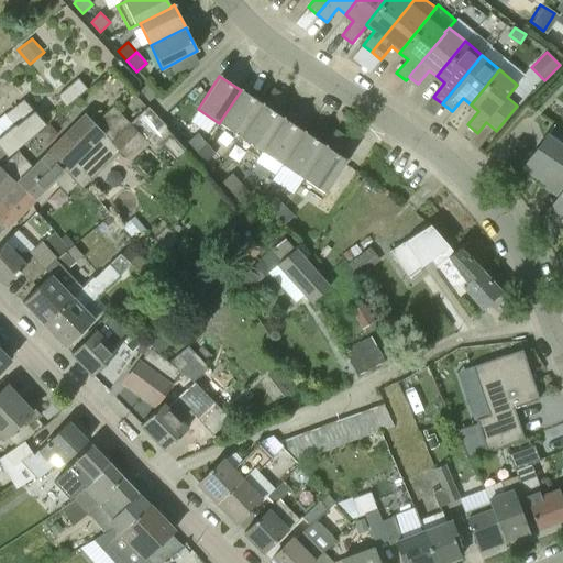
[(78,78),(57,97),(67,108),(87,89),(78,78)]
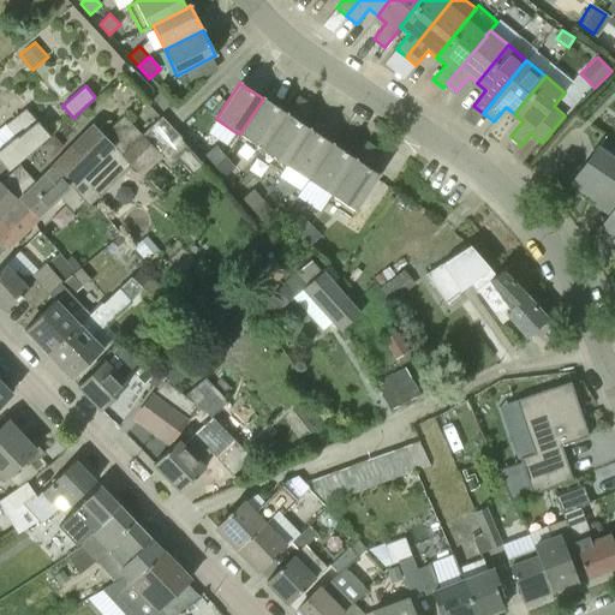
[(257,156),(281,172),(286,165),(309,130),(298,121),(300,118),(303,119),(311,107),(297,97),(286,114),(263,150),(262,149),(257,156)]
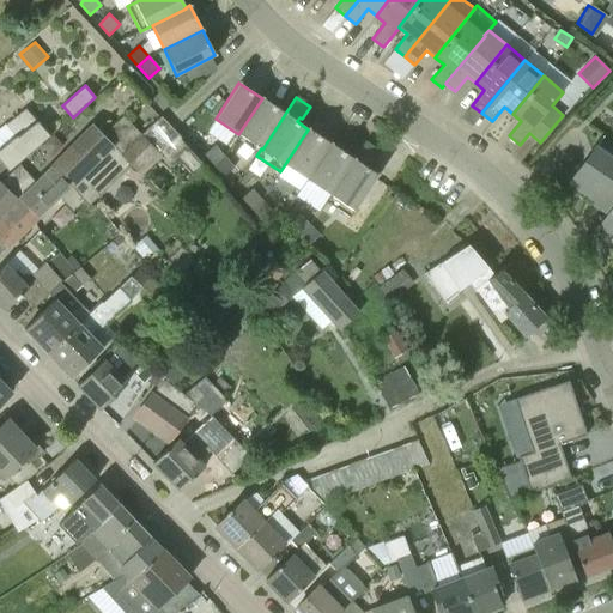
[(238,134),(261,149),(262,150),(285,114),(262,98),(238,134)]
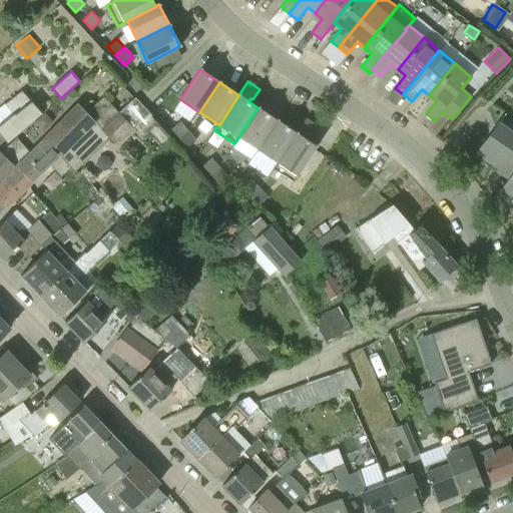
[(40,116),(33,107),(21,91),(4,105),(12,115),(0,124),(0,135),(7,143),(40,116)]
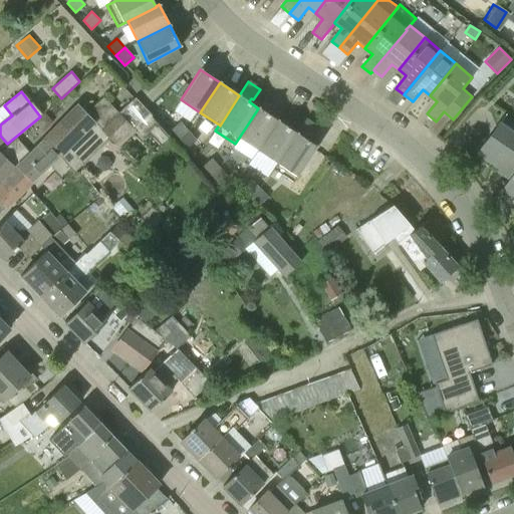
[(103,97),(86,112),(100,129),(116,114),(117,112),(103,97)]
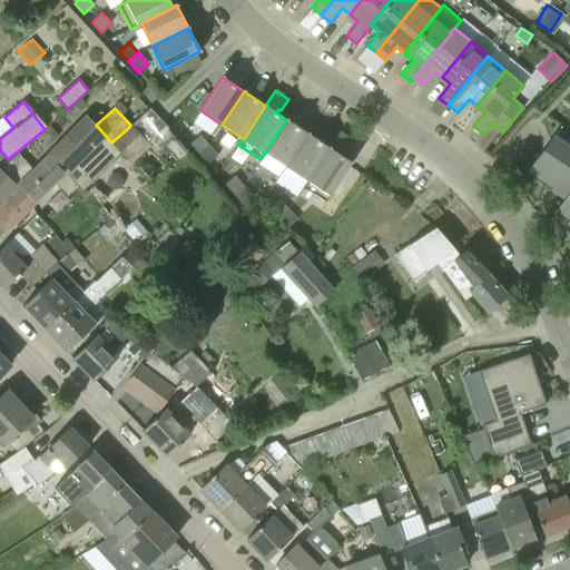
[(127,160),(146,143),(129,127),(111,143),(96,125),(87,117),(78,126),(75,124),(47,154),(47,155),(65,174),(76,164),(84,173),(91,165),(100,174),(120,154),(127,160)]
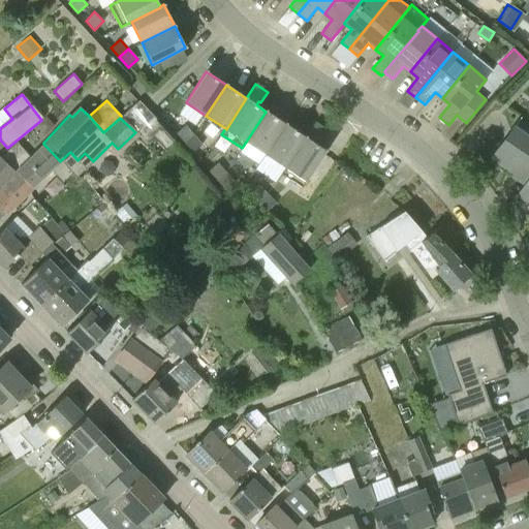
[(246,142),(246,143),(265,155),(285,124),(266,112),(246,142)]
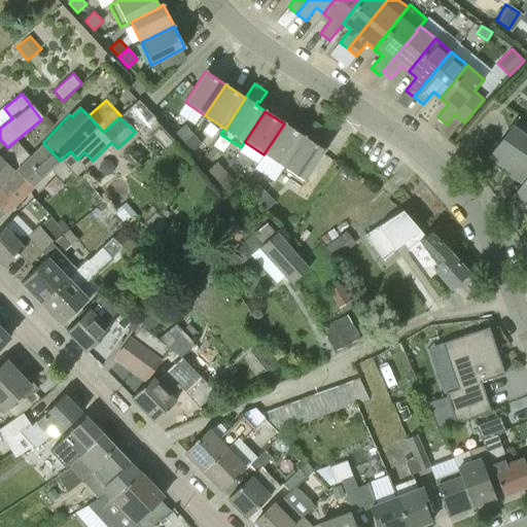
[(175,140),(155,119),(154,119),(139,134),(138,135),(145,142),(151,136),(165,149),(175,140)]
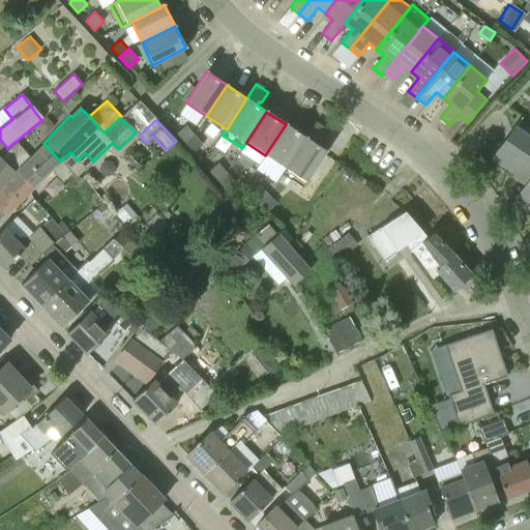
[(282,174),(301,188),(326,151),(317,145),(319,141),(321,142),(328,131),(315,123),(305,137),(286,124),(265,155),(285,168),(282,174)]
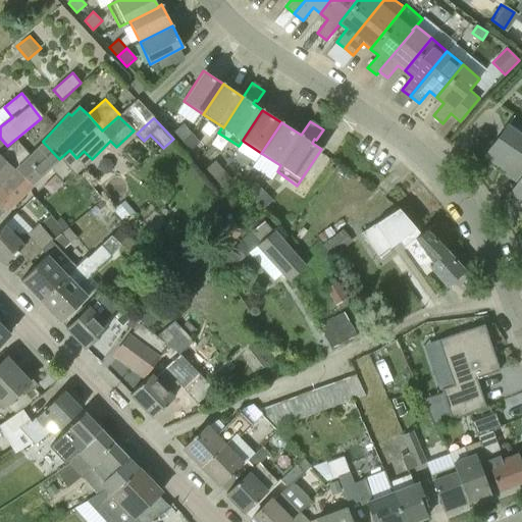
[(181,142),(191,134),(183,123),(180,125),(173,131),(181,142)]
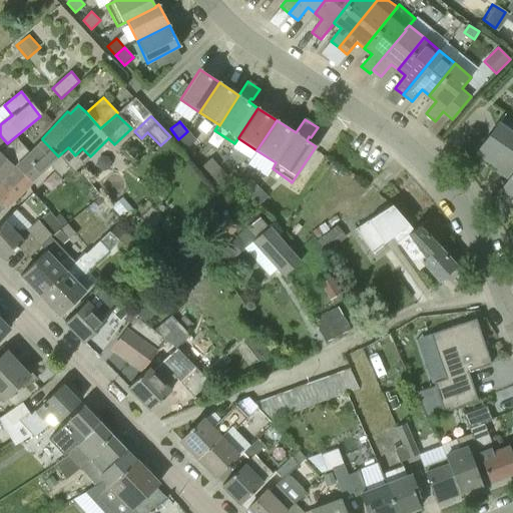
[(506,172),(504,175),(509,179),(512,172),(512,130),(499,121),(478,152),(506,172)]
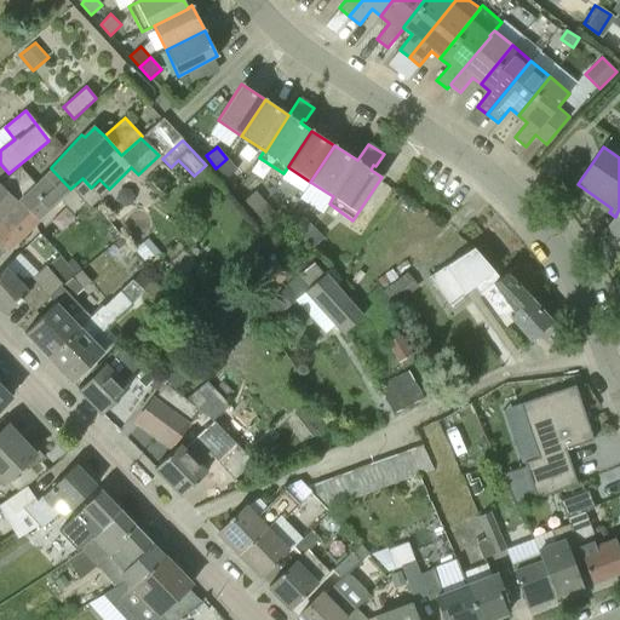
[(227,159),(216,168),(225,179),(236,170),(227,159)]
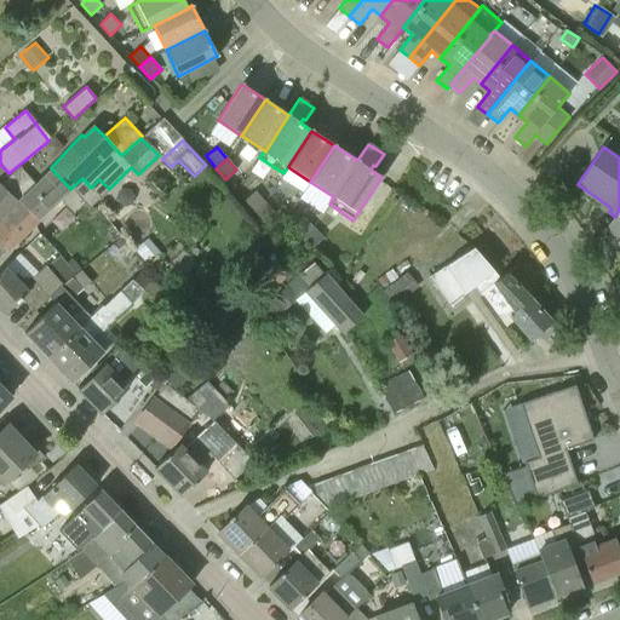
[(19,166),(0,183),(0,213),(13,200),(15,201),(34,185),(19,166)]
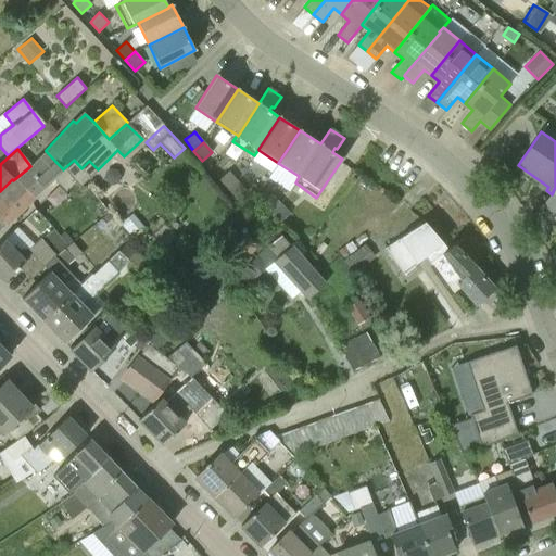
[(19,181),(34,199),(63,169),(46,151),(16,180),(19,181)]
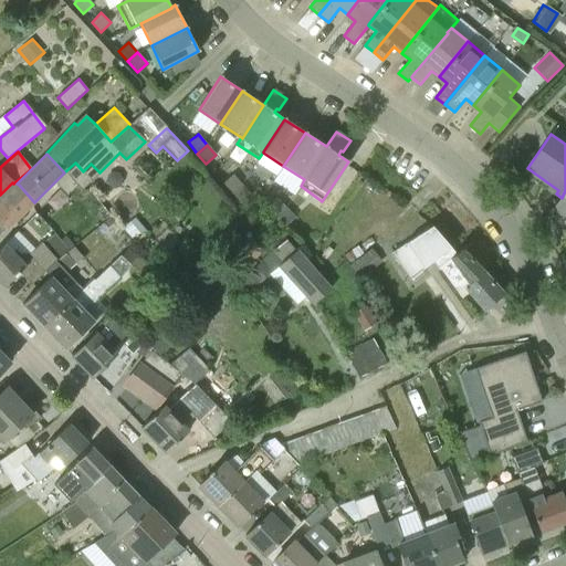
[(231,194),(242,185),(233,174),(222,182),(231,194)]
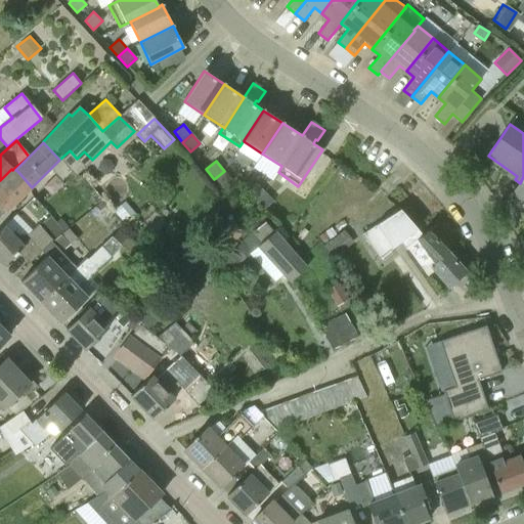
[(32,187),(17,171),(0,188),(0,205),(7,212),(32,187)]
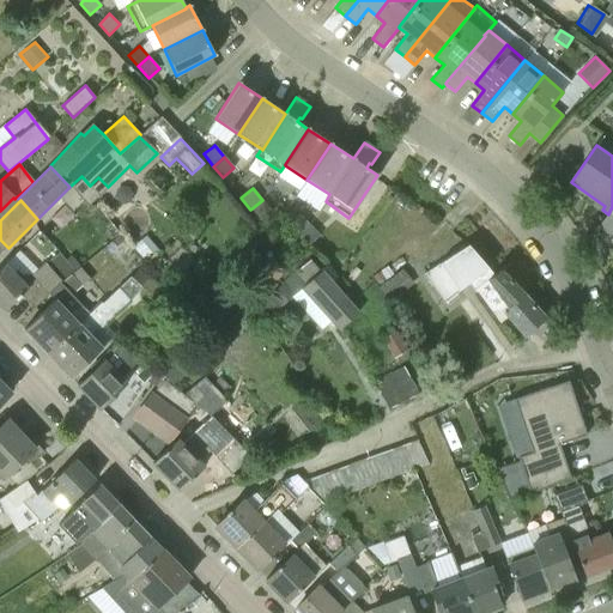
[(262,200),(250,210),(261,222),(272,212),(262,200)]
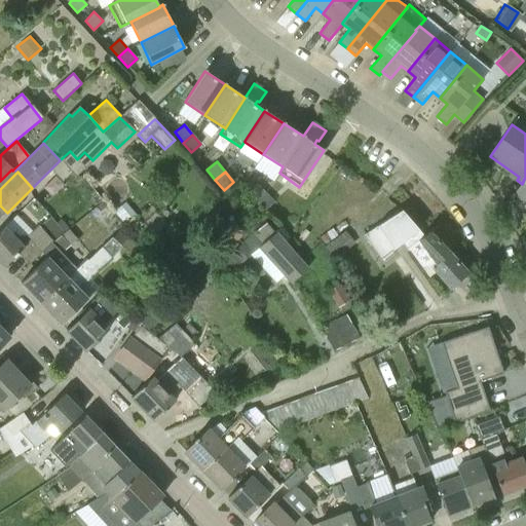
[(525,177),(522,184),(513,197),(525,205),(525,177)]
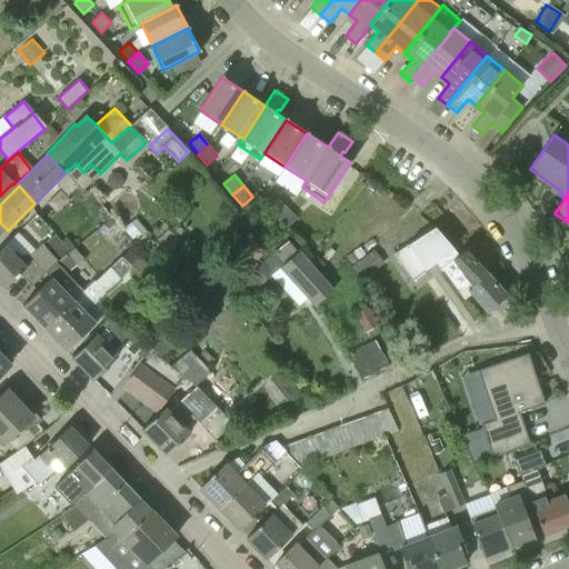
[(268,209),(278,219),(288,209),(278,199),(268,209)]
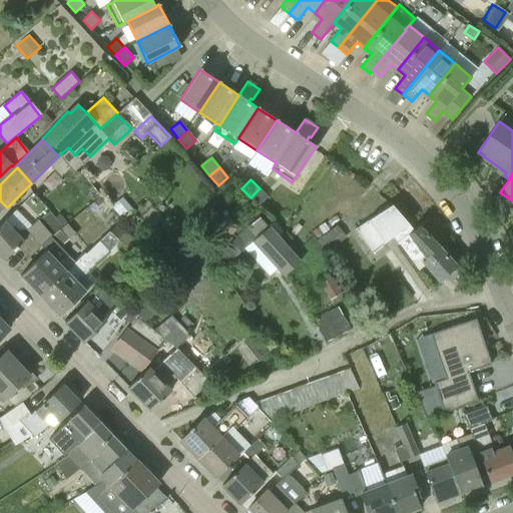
[(260,188),(250,197),(260,205),(269,197),(260,188)]
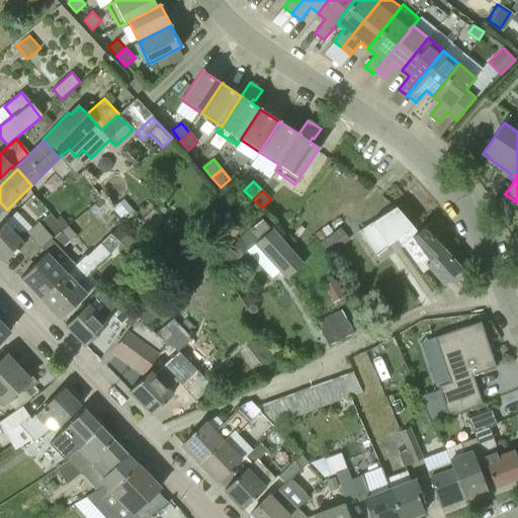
[(218,195),(211,201),(217,208),(224,202),(218,195)]
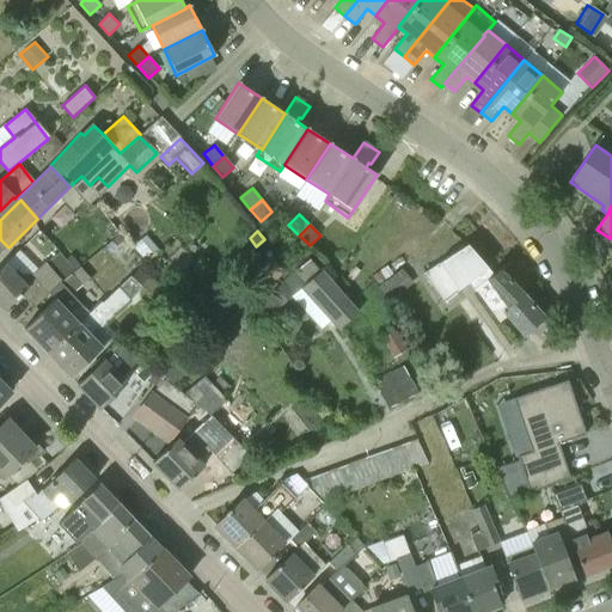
[(133,246),(147,263),(160,251),(146,234),(133,246)]
